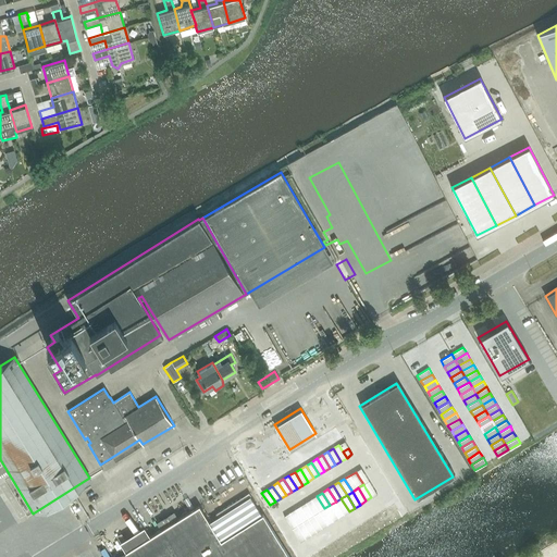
[(288,556),(262,514),(261,515),(249,496),(209,522),(199,506),(177,519),(173,512),(157,522),(161,530),(124,552),(127,556),(288,556)]
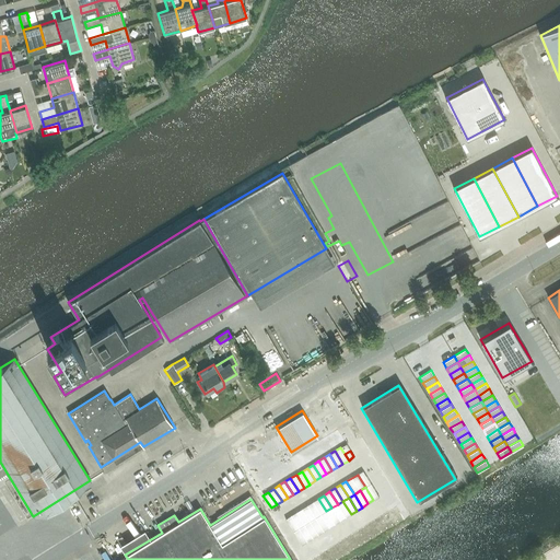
[(318,499),(313,502),(321,514),(326,511),(318,499)]
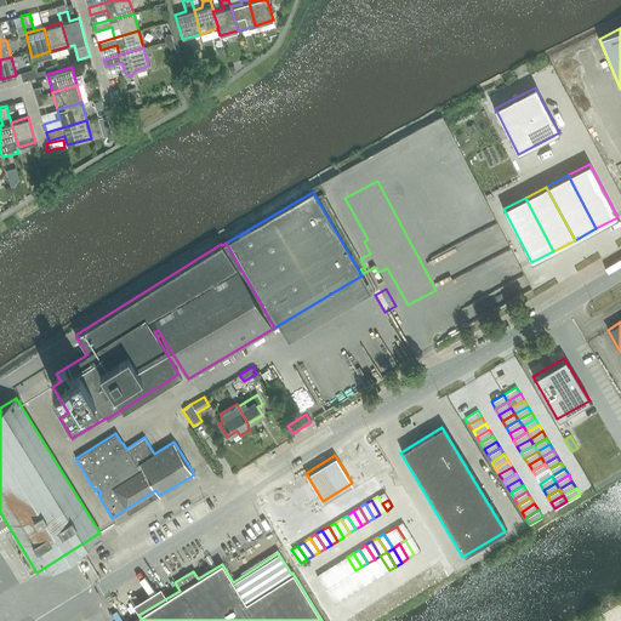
[(380,556),(375,559),(383,574),(389,570),(380,556)]
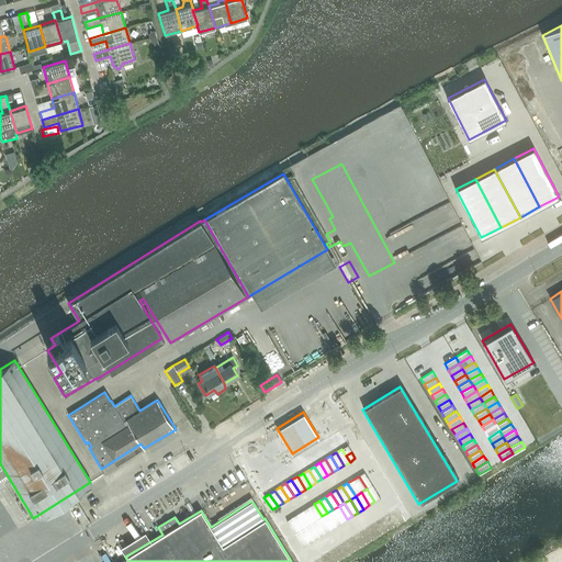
[(314,504),(308,507),(316,520),(322,516),(314,504)]
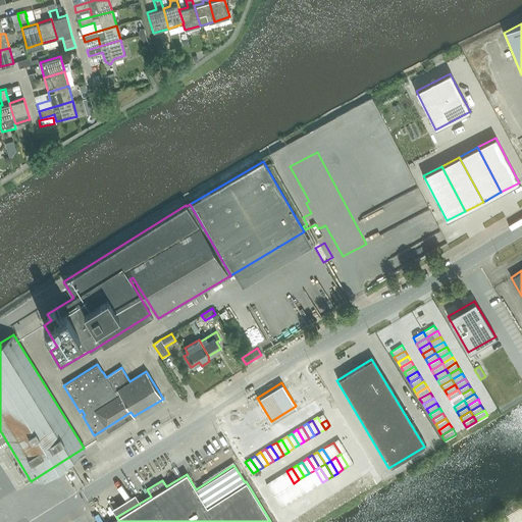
[(315,470),(309,473),(317,485),(322,482),(315,470)]
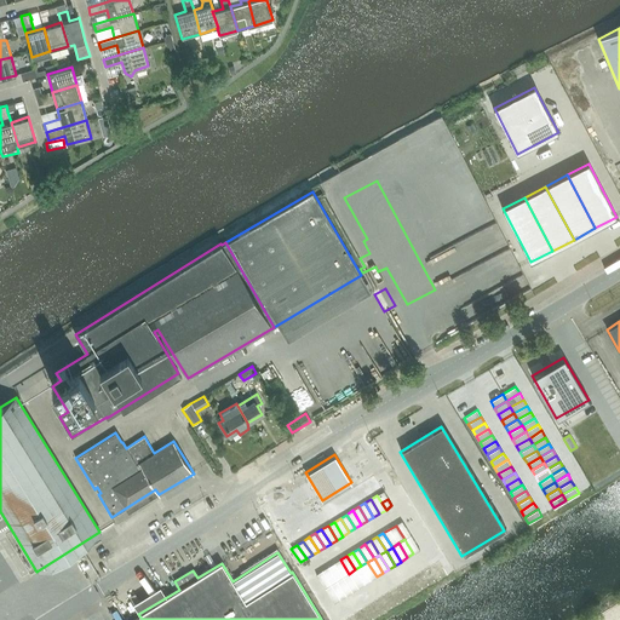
[(340,560),(334,563),(343,578),(349,574),(340,560)]
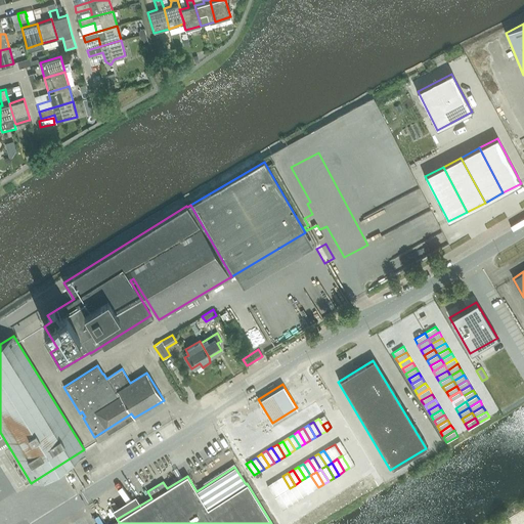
[(369,474),(364,477),(367,482),(373,479),(369,474)]
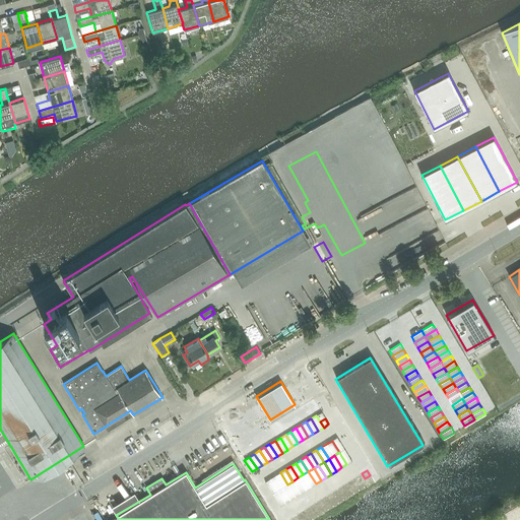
[(308,471),(303,474),(311,486),(316,483),(308,471)]
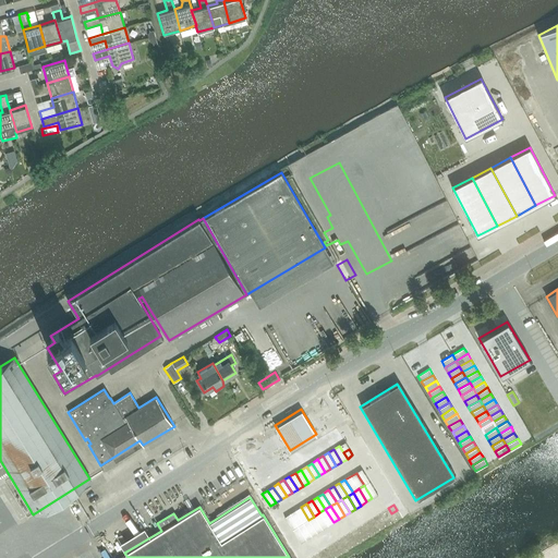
[(301,507),(295,510),(303,523),(308,520),(301,507)]
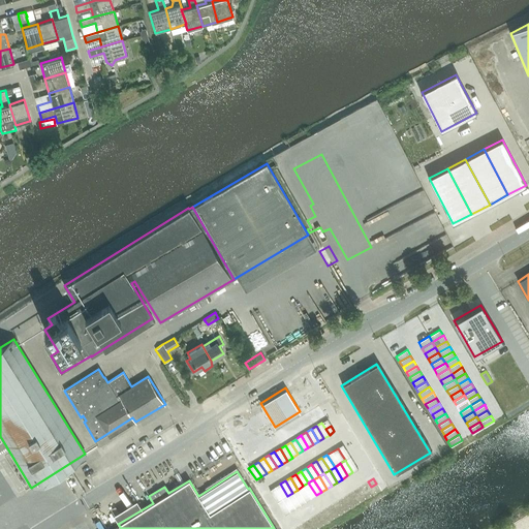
[(368,481),(363,485),(370,497),(375,494),(373,490),(371,487),(368,481)]
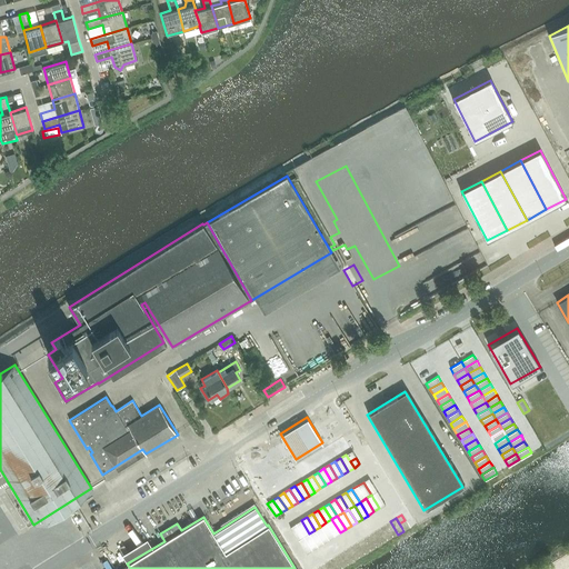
[(331,519),(326,522),(335,536),(340,532),(331,519)]
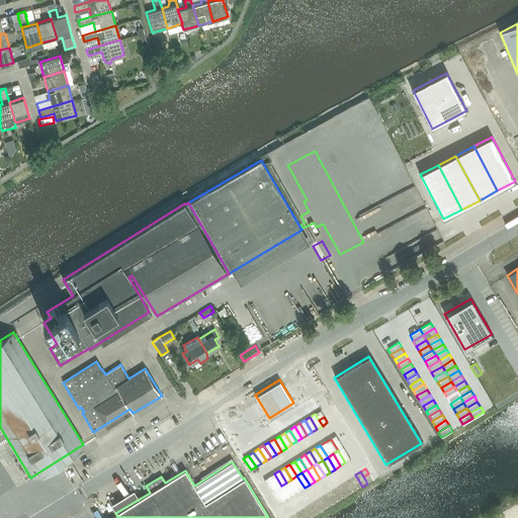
[(274,473),(269,477),(276,489),(281,486),(274,473)]
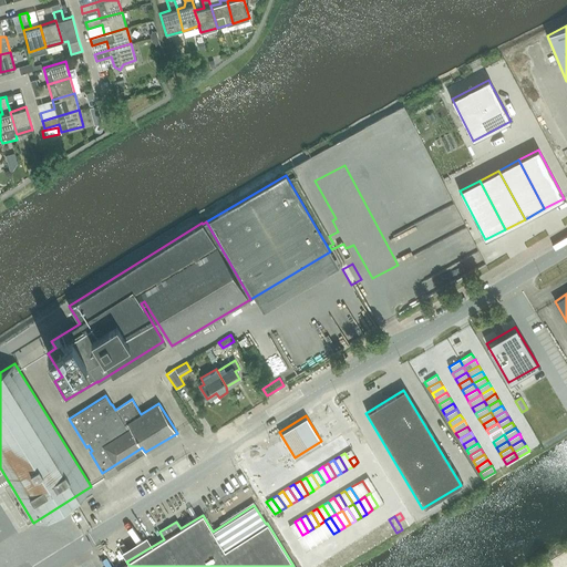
[(389,519),(383,523),(391,536),(397,533),(389,519)]
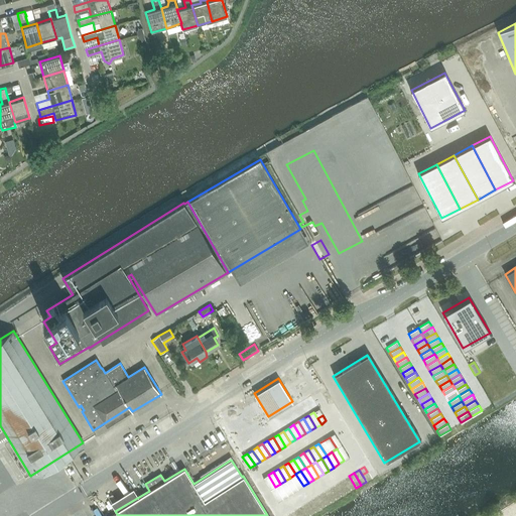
[(295,474),(290,478),(298,489),(303,486),(295,474)]
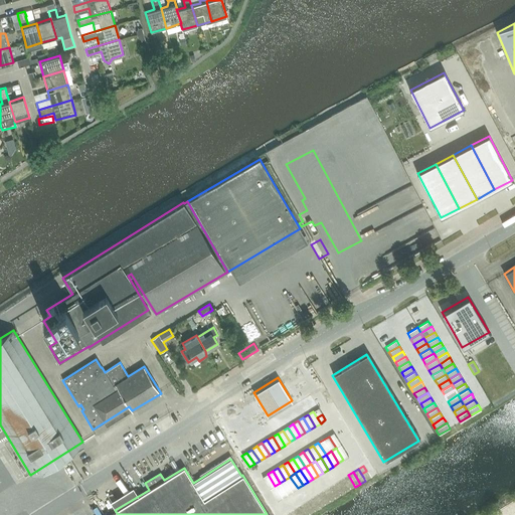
[(268,474),(263,478),(270,489),(275,486),(268,474)]
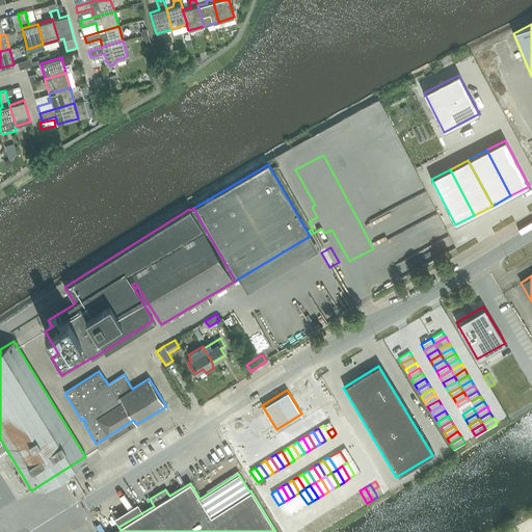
[(360,490),(354,494),(362,506),(367,503),(360,490)]
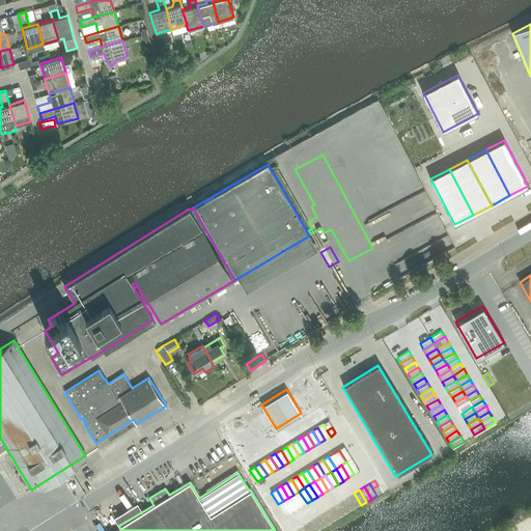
[(299,492),(294,495),(301,507),(307,503),(299,492)]
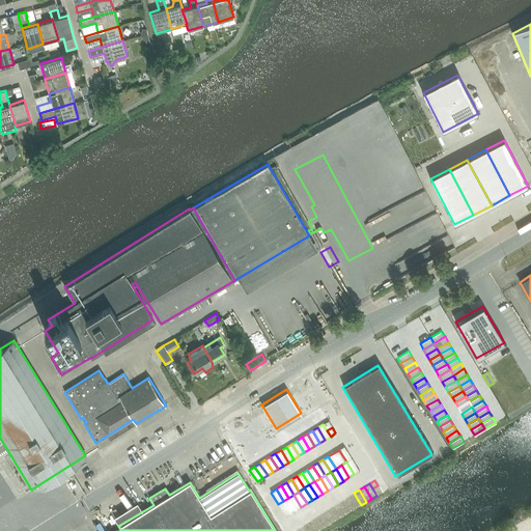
[(354,493),(348,496),(356,508),(361,505),(354,493)]
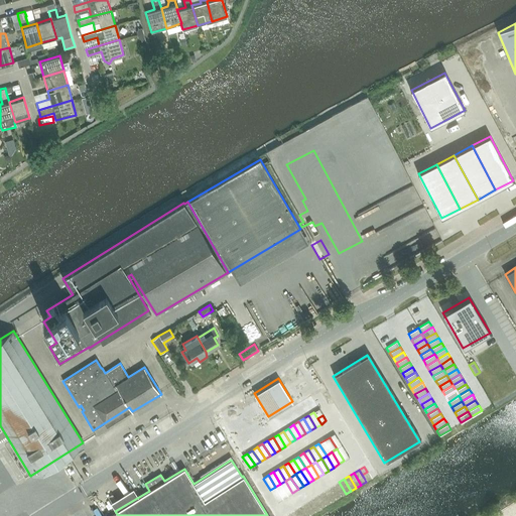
[(285,481),(280,484),(287,496),(292,493),(285,481)]
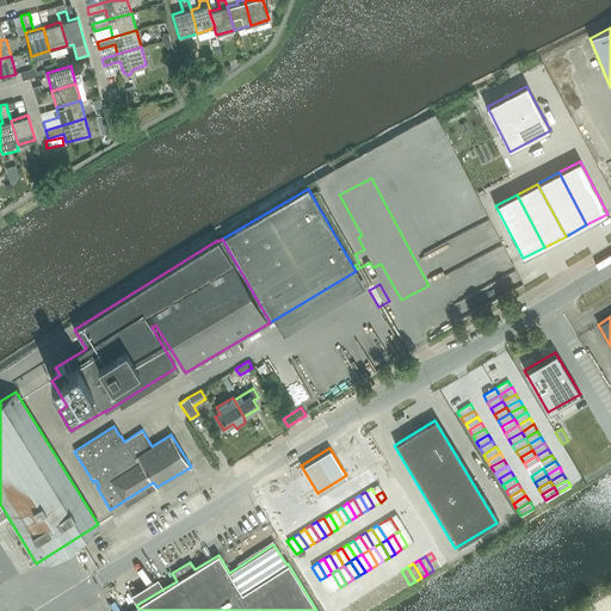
[(401,571),(395,574),(403,588),(409,585),(401,571)]
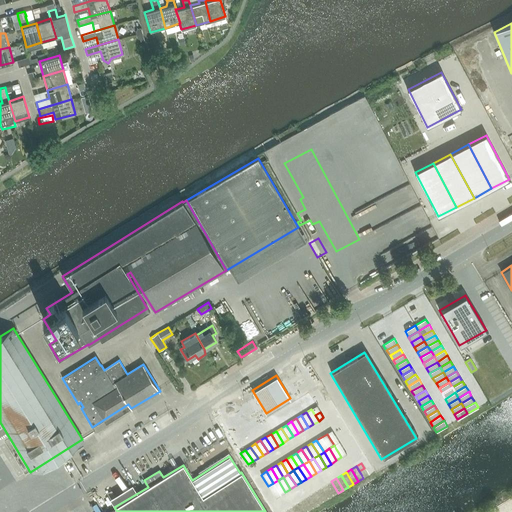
[(278,480),(273,483),(280,495),(285,492),(278,480)]
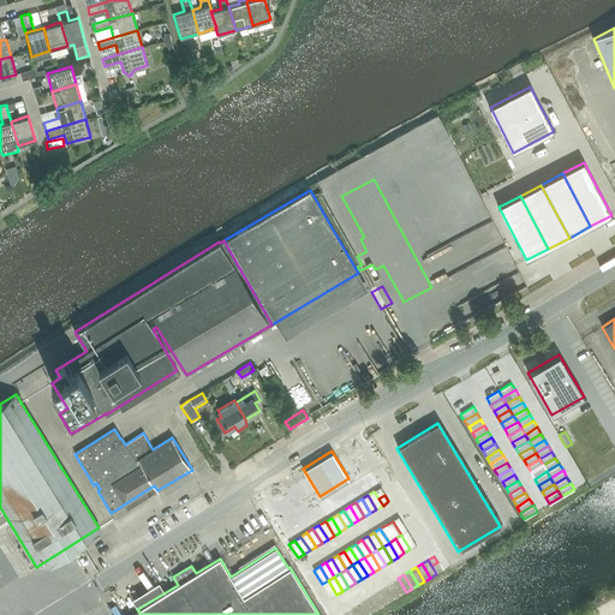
[(398,578),(392,583),(400,596),(406,592),(398,578)]
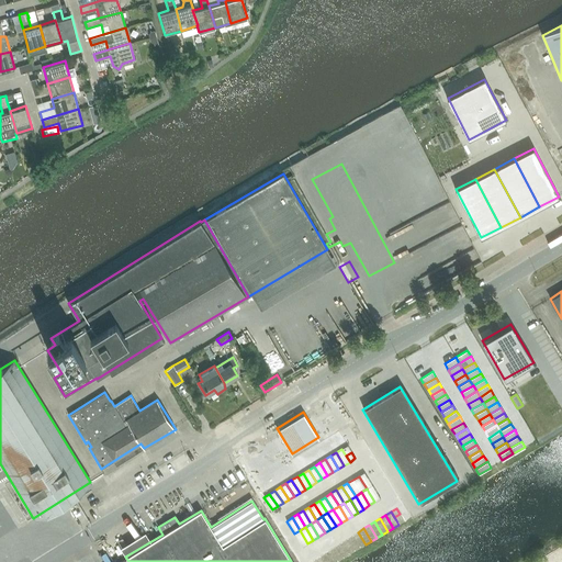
[(300,530),(294,534),(302,547),(307,543),(300,530)]
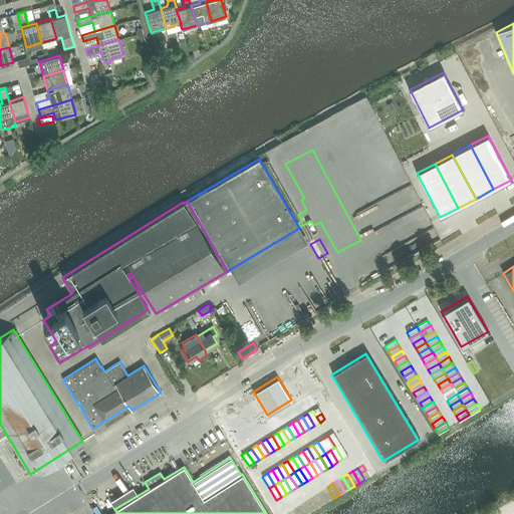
[(327,487),(322,490),(329,501),(334,498),(327,487)]
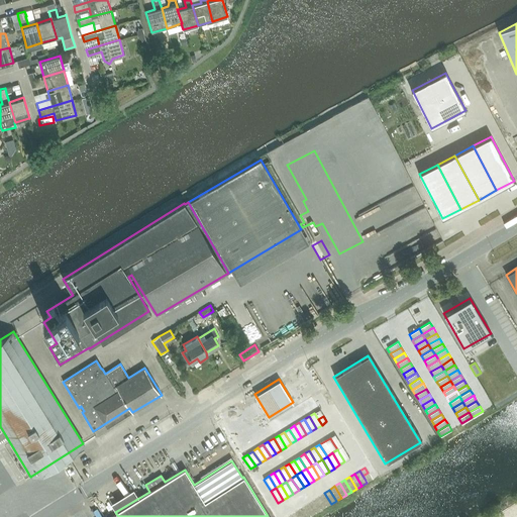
[(324,493),(319,496),(326,508),(331,504),(324,493)]
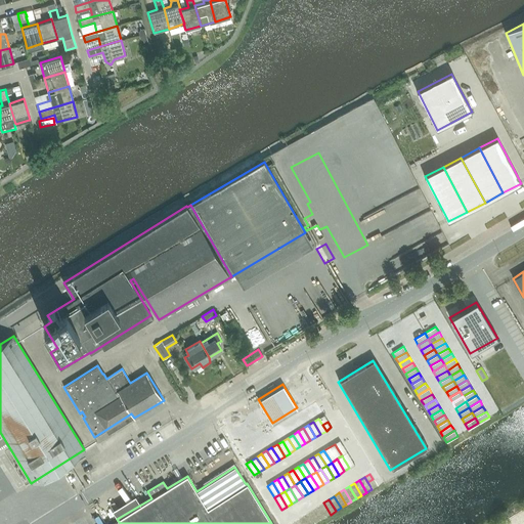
[(323,503),(318,506),(325,518),(331,515),(323,503)]
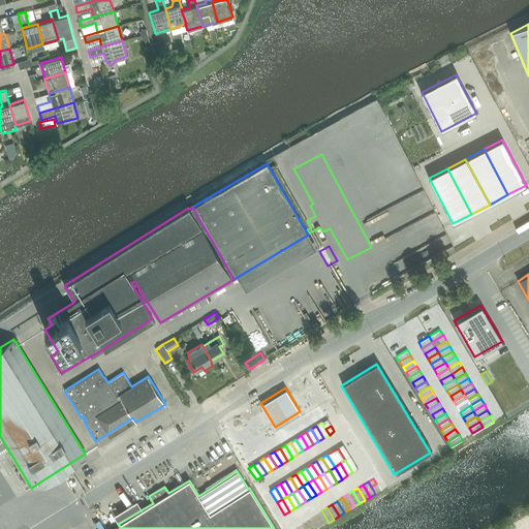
[(321,510),(315,514),(323,526),(329,523),(321,510)]
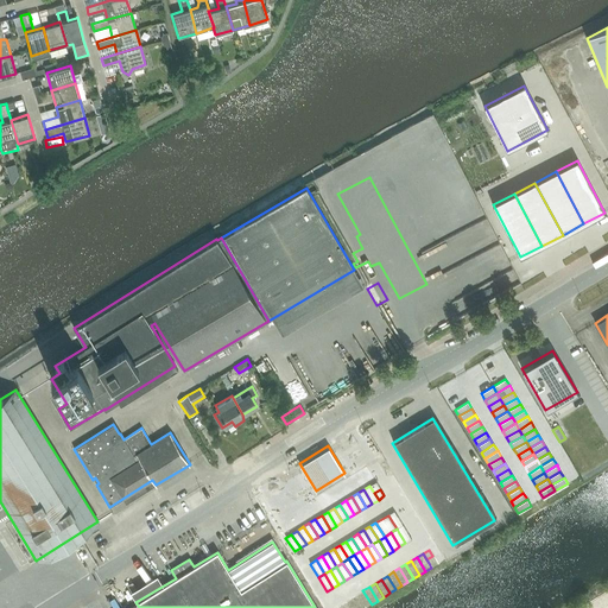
[(362,590),(358,594),(366,607),(372,605),(362,590)]
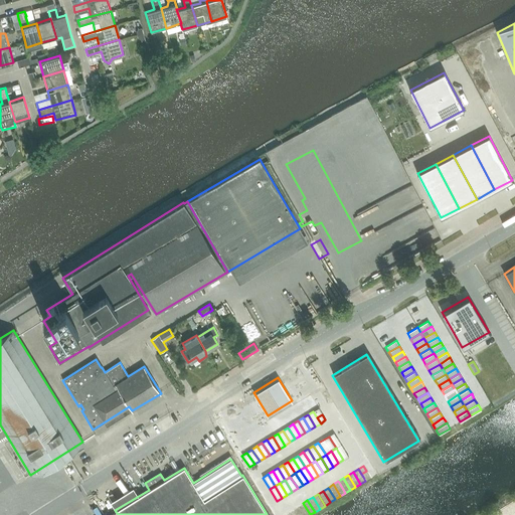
[(303,503),(297,506),(302,514),(309,514),(310,514),(303,503)]
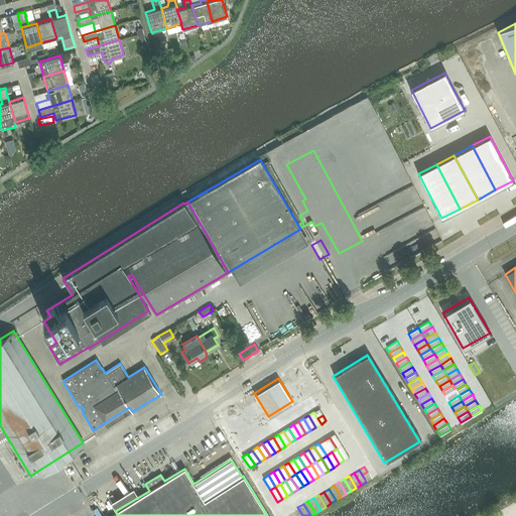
[(302,515),(297,507),(292,511),(295,515),(302,515)]
